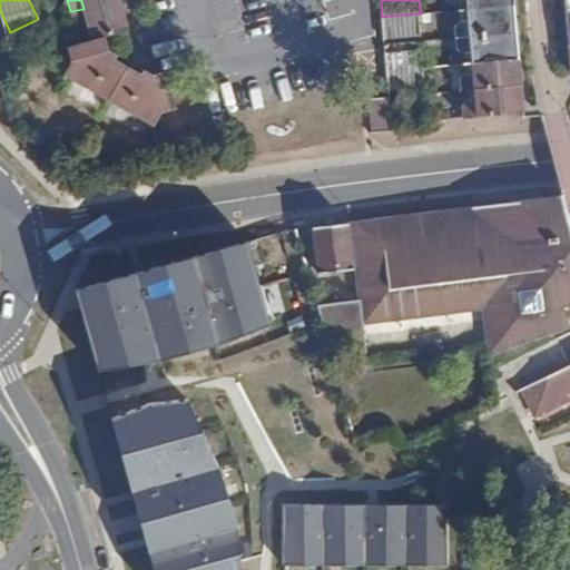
[(461,0),(462,0),(462,10),(516,6),(514,0),(461,0)]
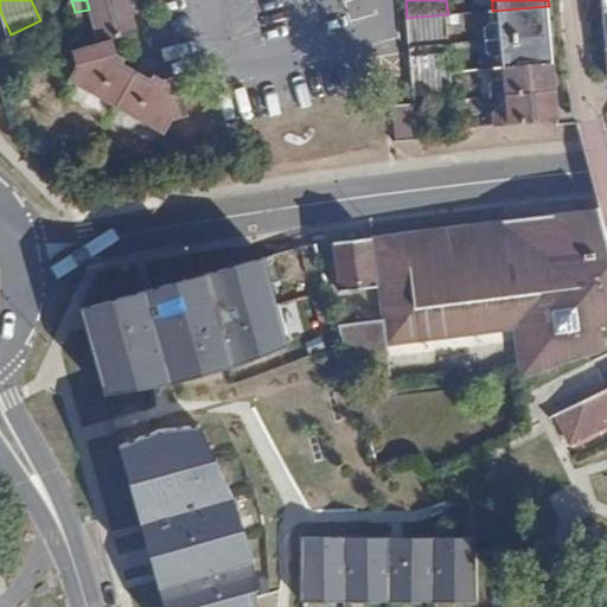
[(549,6),(492,11),(493,21),(487,26),(487,38),(551,33),(549,6)]
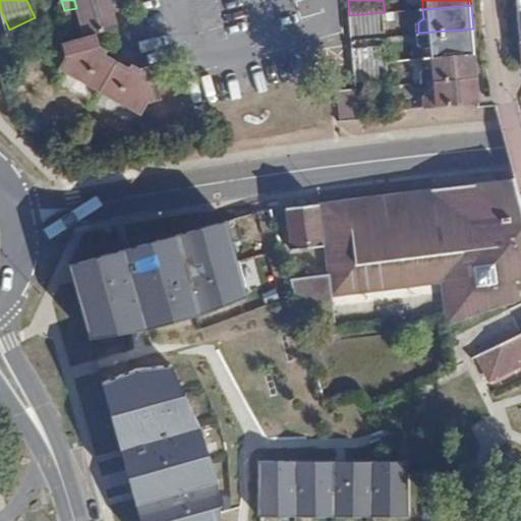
[(385,12),(349,15),(351,33),(386,30),(385,12)]
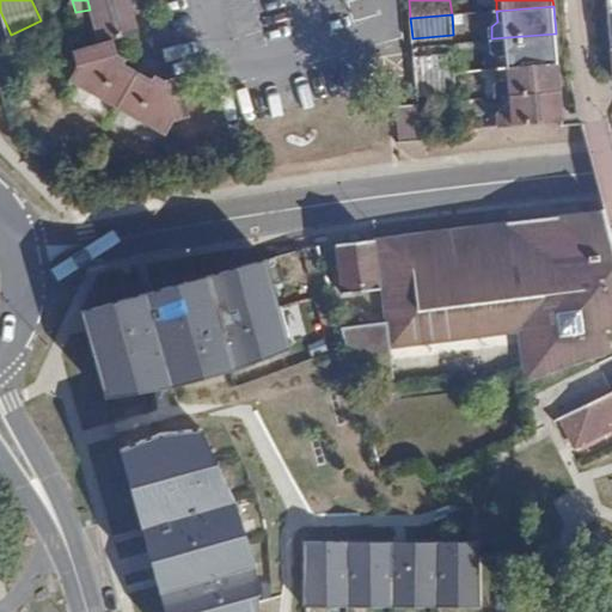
[(501,67),(558,62),(556,34),(491,38),(494,51),(500,56),(501,67)]
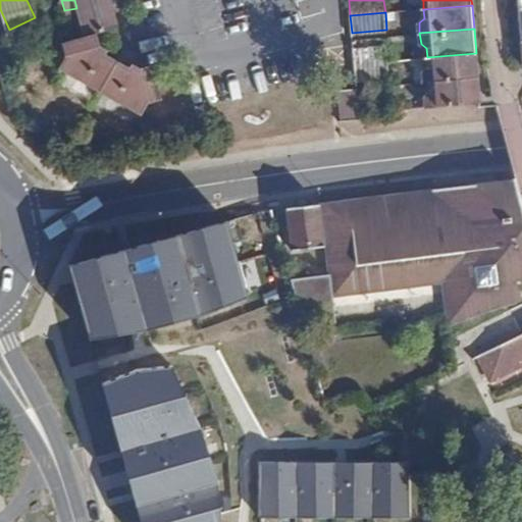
[(354,63),(389,60),(388,44),(353,46),(354,63)]
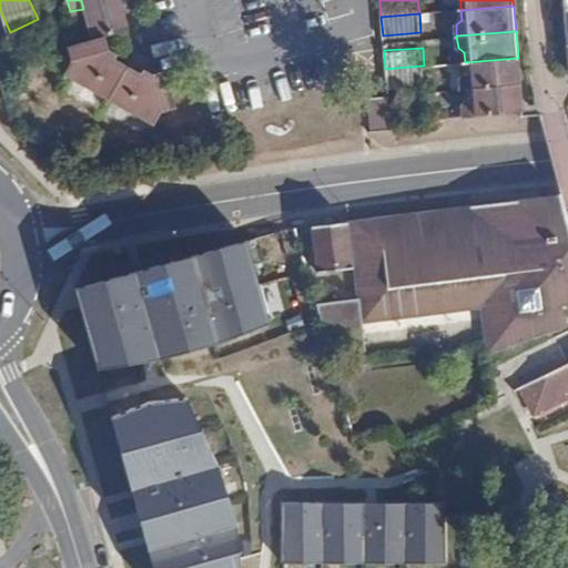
[(467,89),(520,84),(518,58),(465,62),(466,72),(460,79),(462,90),(467,89)]
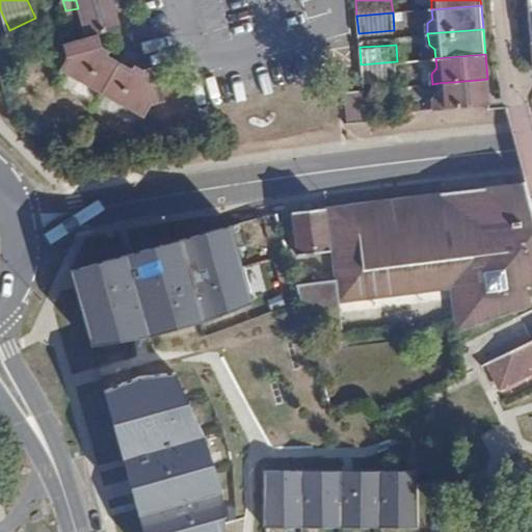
[(361,64),(363,83),(398,81),(397,61),(361,64)]
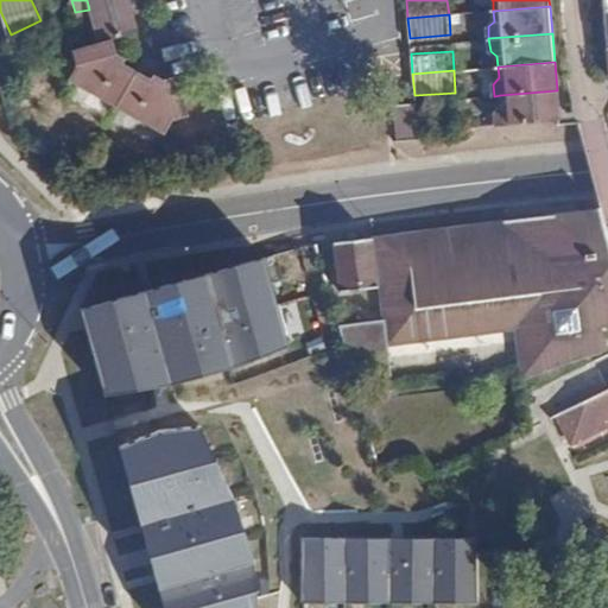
[(495,113),(495,125),(559,119),(557,90),(500,95),(501,107),(495,113)]
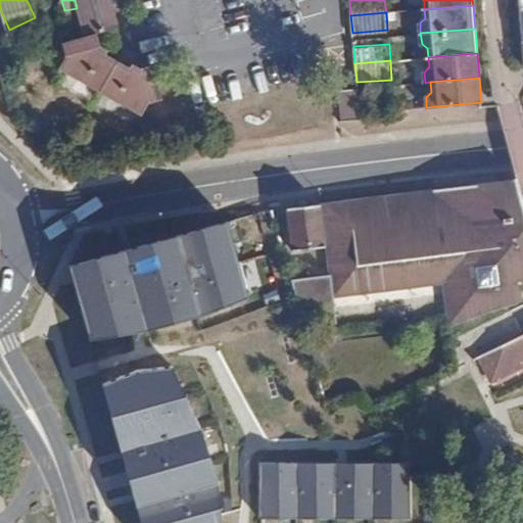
[(343,119),(361,116),(358,89),(358,86),(341,87),(343,119)]
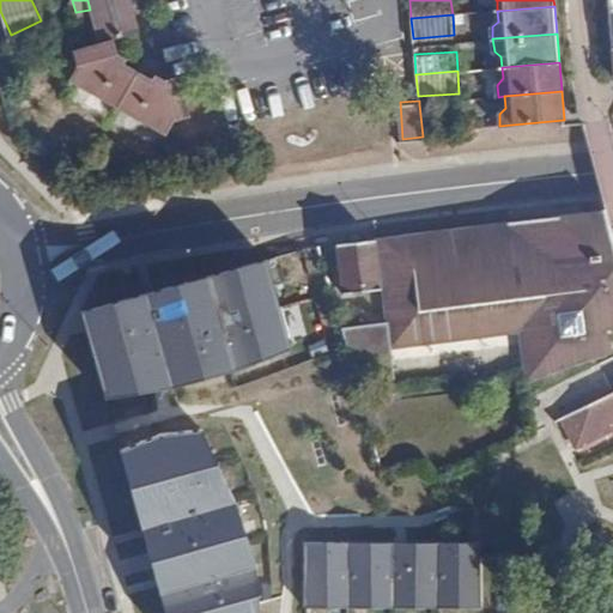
[(375,238),(381,289),(384,322),(340,327),(354,381),(393,377),(389,347),(517,332),(523,381),(607,351),(605,328),(612,327),(612,254),(602,213),(601,210),(375,238)]
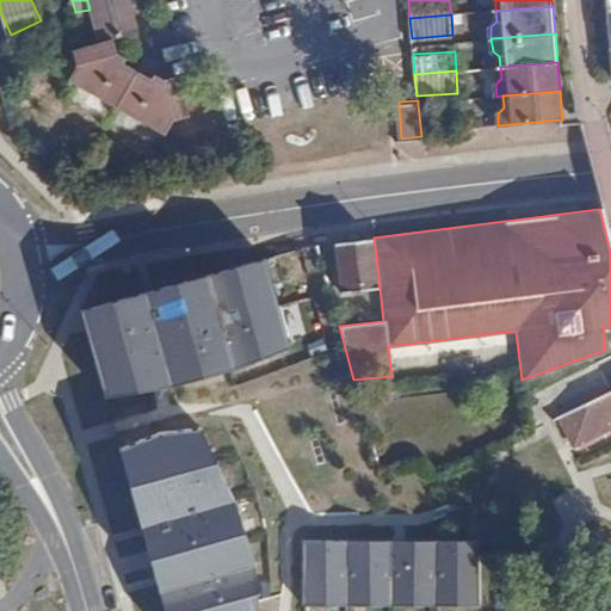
[(610,211),(600,213),(610,253),(610,211)]
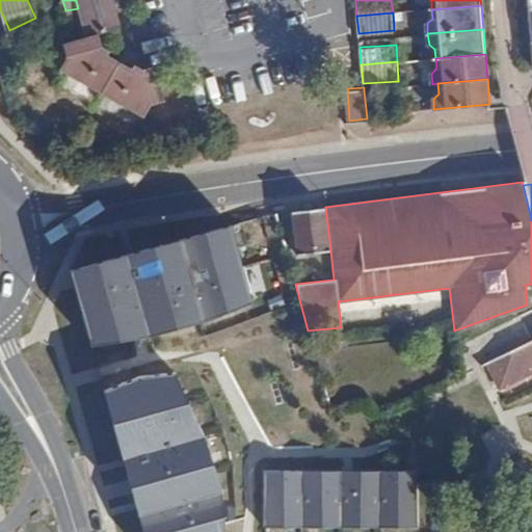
[(325,207),(291,211),(297,255),(330,250),(325,207)]
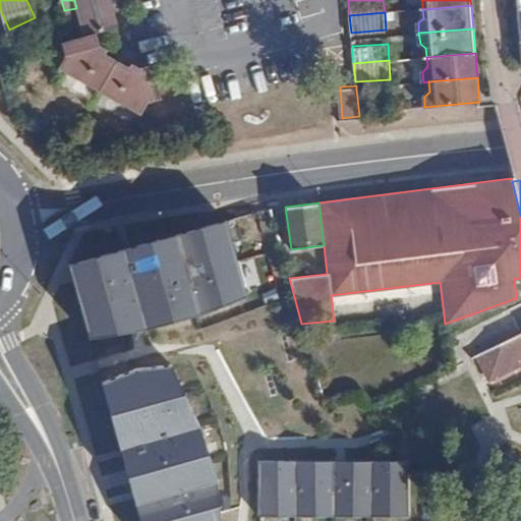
[(225,220),(216,222),(222,242),(231,240),(225,220)]
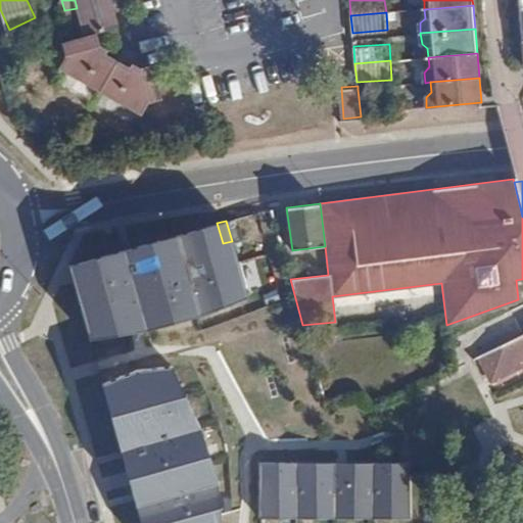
[(72,280),(85,330),(102,325),(105,337),(140,332),(145,331),(142,321),(160,316),(163,326),(199,316),(238,301),(233,290),(244,287),(232,241),(223,243),(217,223),(176,235),(178,243),(160,247),(158,240),(127,248),(79,263),(83,277),(72,280)]
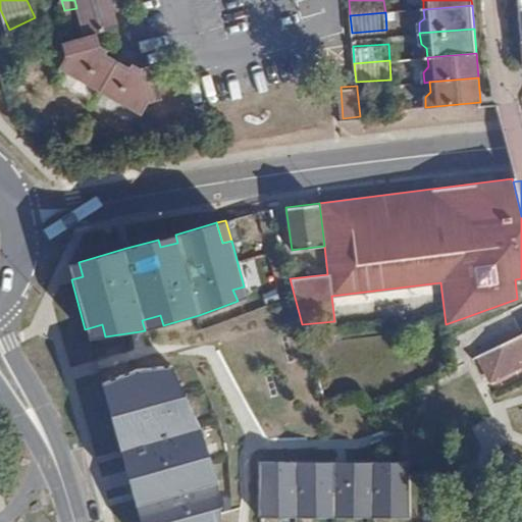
[(177,243),(175,235),(158,240),(160,247),(177,243)]
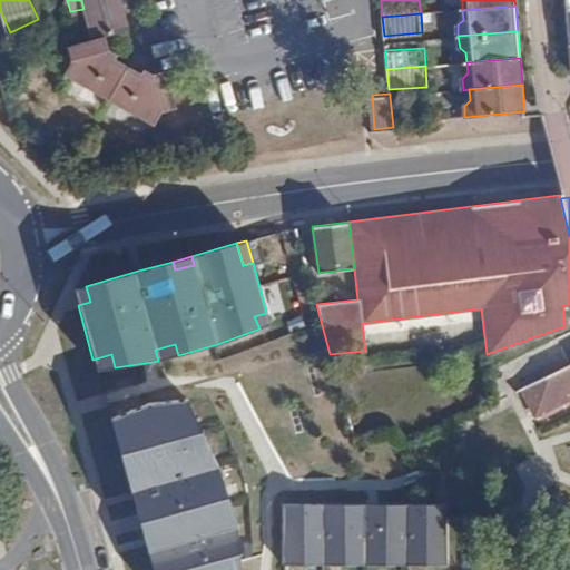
[(86,286),(74,290),(78,305),(90,302),(86,286)]
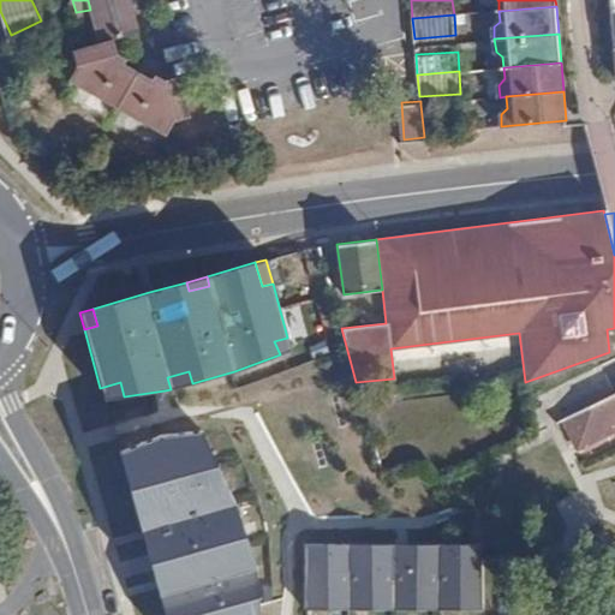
[(274,341),(280,354),(292,351),(287,338),(274,341)]
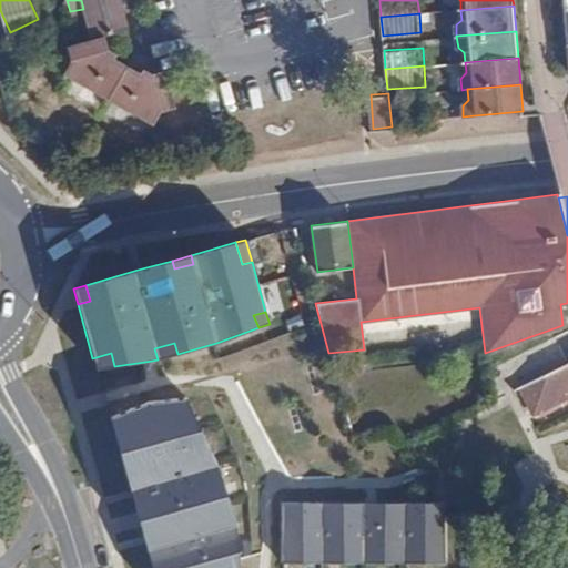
[(154,348),(158,359),(178,354),(174,343),(154,348)]
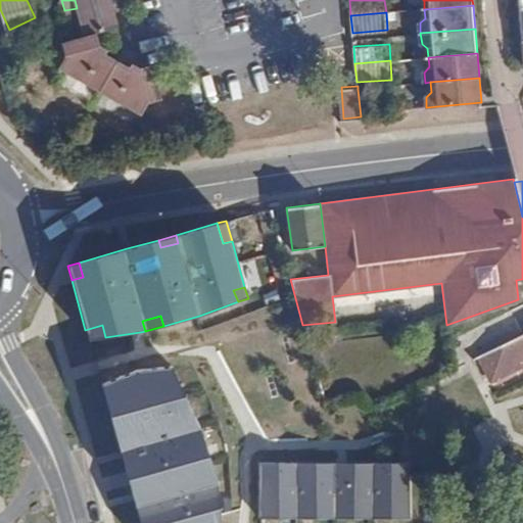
[(102,325),(85,330),(88,340),(105,337),(102,325)]
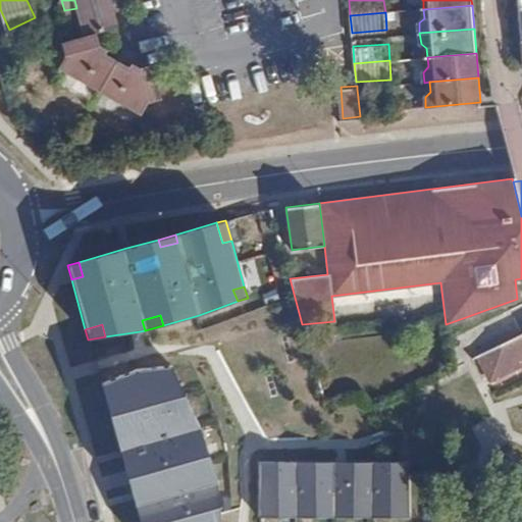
[(521,332),(478,354),(489,378),(521,362),(521,332)]
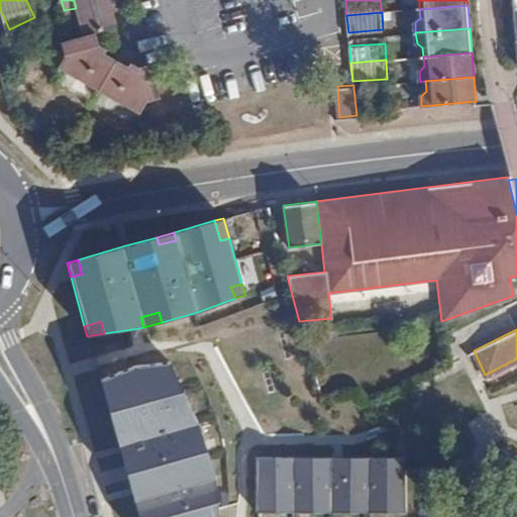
[(169,360),(159,362),(164,380),(176,377),(169,360)]
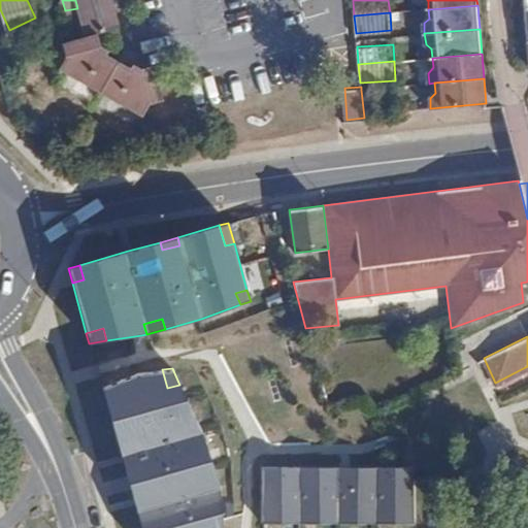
[(136,372),(101,388),(116,437),(125,434),(130,453),(120,455),(122,460),(128,482),(131,493),(140,490),(145,506),(135,509),(140,527),(222,527),(220,486),(219,485),(208,488),(203,472),(213,469),(201,430),(192,433),(187,416),(194,414),(179,385),(167,388),(162,369),(136,372)]
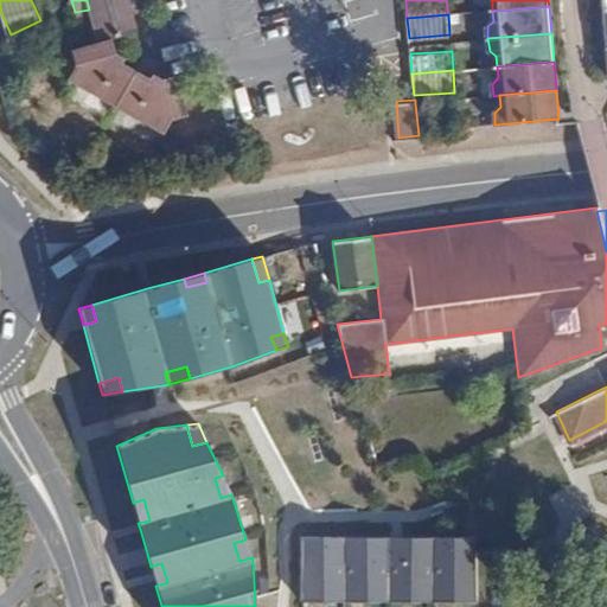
[(231,494),(223,475),(215,478),(221,498),(231,494)]
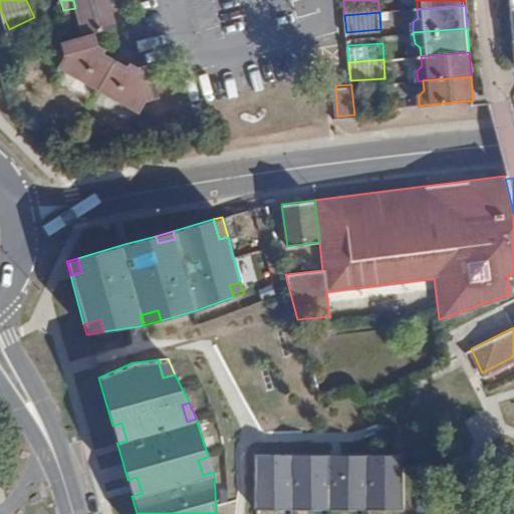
[(121,423),(112,426),(116,443),(126,441),(121,423)]
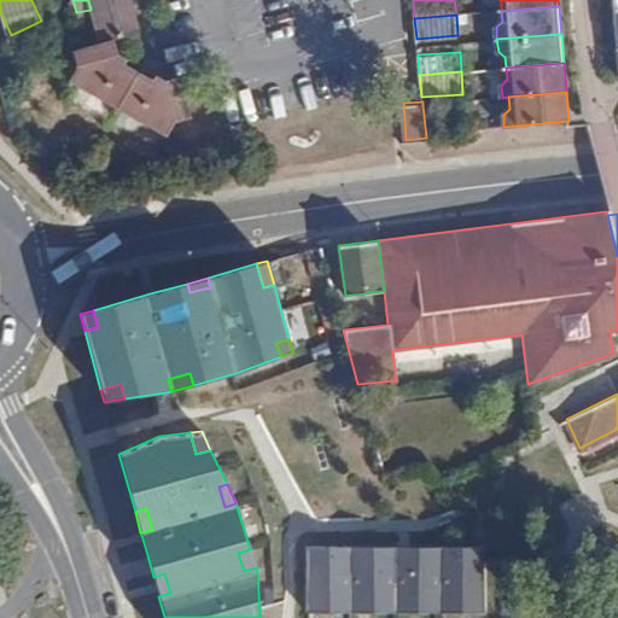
[(304,544),(304,598),(324,598),(327,610),(350,610),(350,598),(367,598),(372,611),(394,611),(394,598),(410,598),(415,611),(437,611),(438,598),(454,599),(459,611),(482,611),(482,546),(437,546),(437,560),(350,560),(350,546),(304,544)]
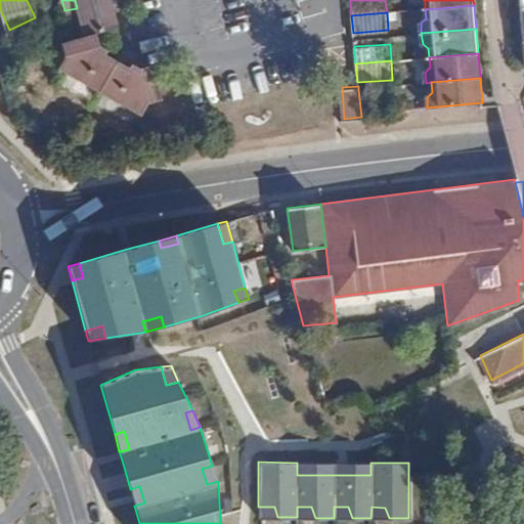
[(297,463),(297,475),(370,475),(370,463),(297,463)]
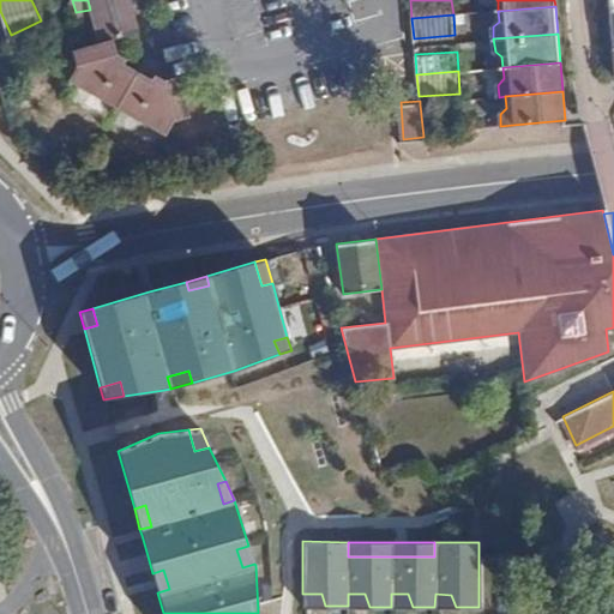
[(242,567),(254,564),(248,546),(236,549),(242,567)]
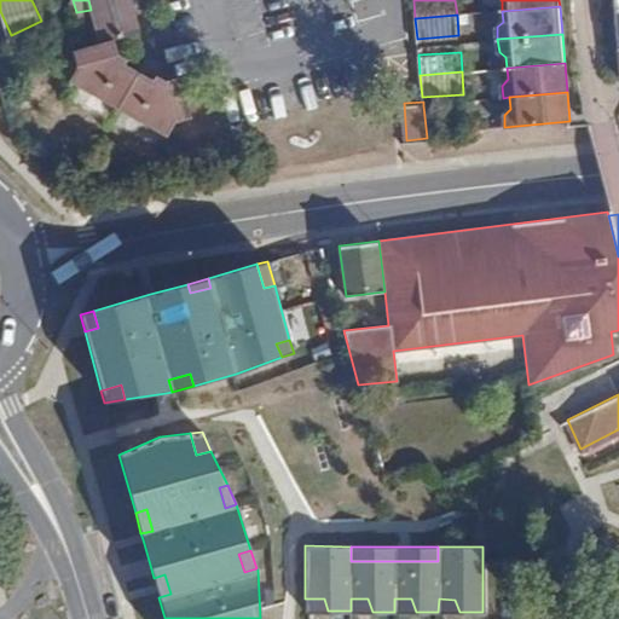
[(165,574),(154,578),(156,589),(158,597),(171,594),(165,574)]
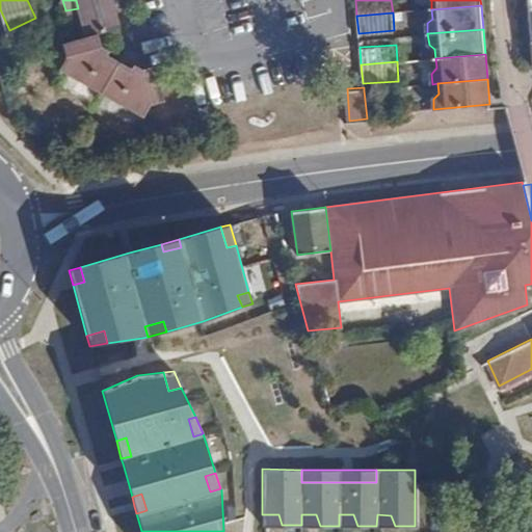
[(278,514),(262,514),(262,525),(282,525),(278,514)]
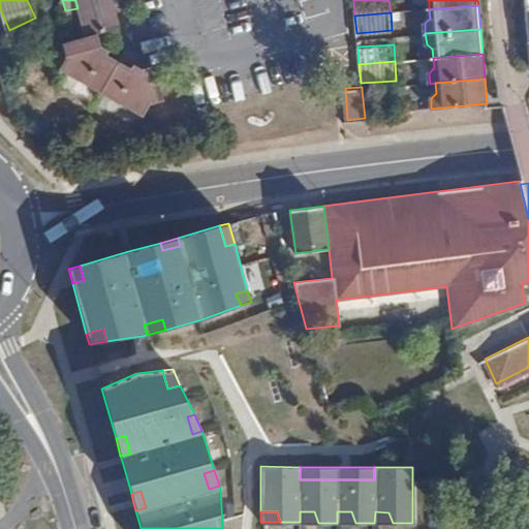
[(300,511),(300,522),(318,523),(314,511),(300,511)]
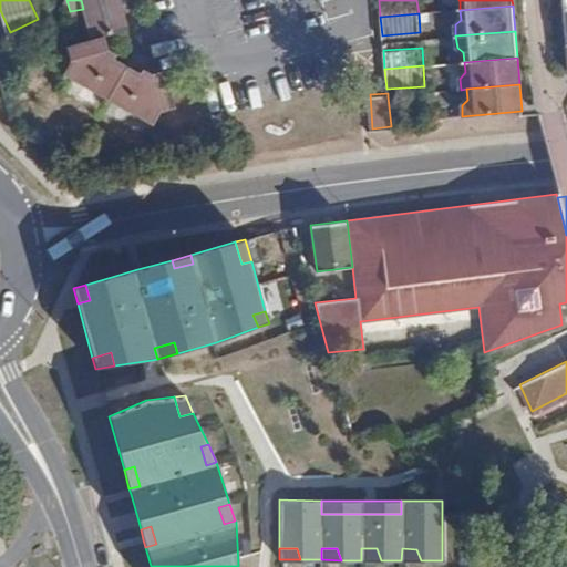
[(361,548),(361,560),(381,560),(377,548),(361,548)]
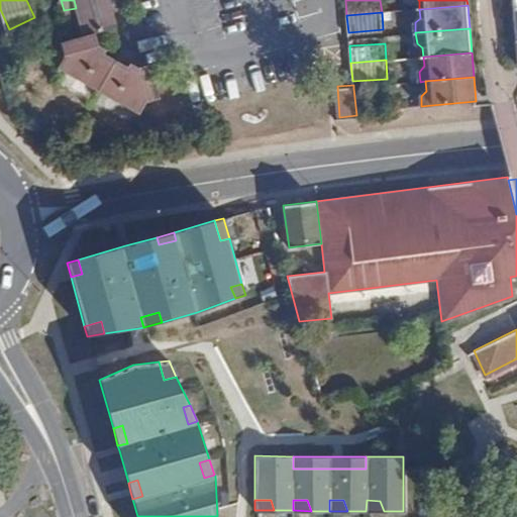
[(367,500),(366,511),(384,511),(380,501),(367,500)]
